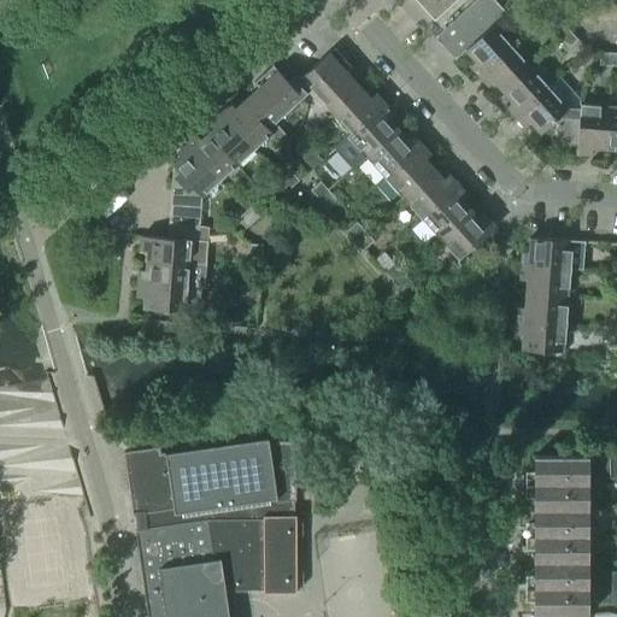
[(416,0),(433,19),(453,0),(416,0)]
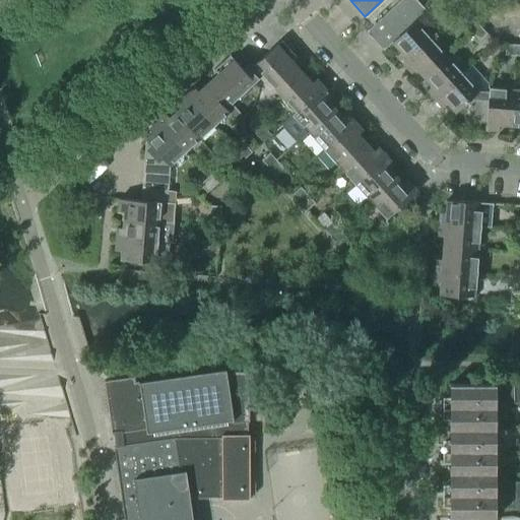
[(401,0),(366,33),(375,42),(417,2),(415,0),(401,0)]
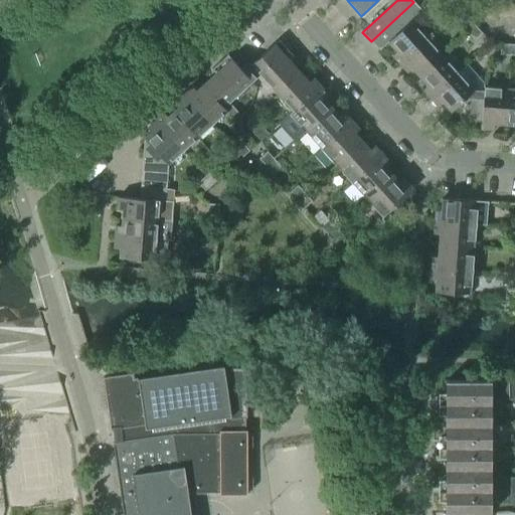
[(379,50),(388,42),(411,22),(422,12),(413,2),(371,41),(379,50)]
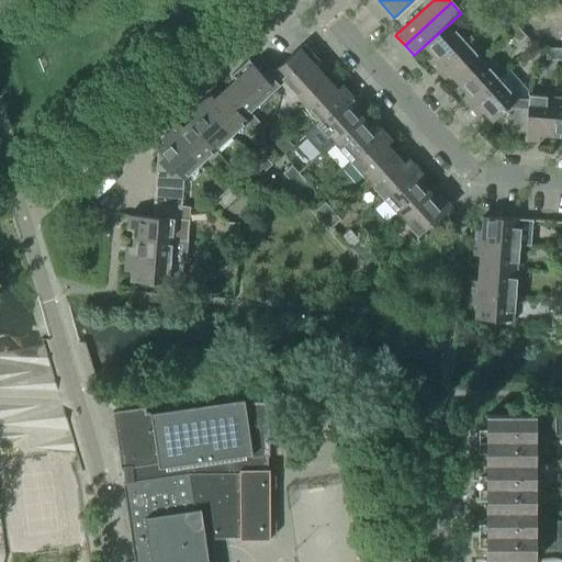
[(503,27),(510,36),(519,29),(510,20),(503,27)]
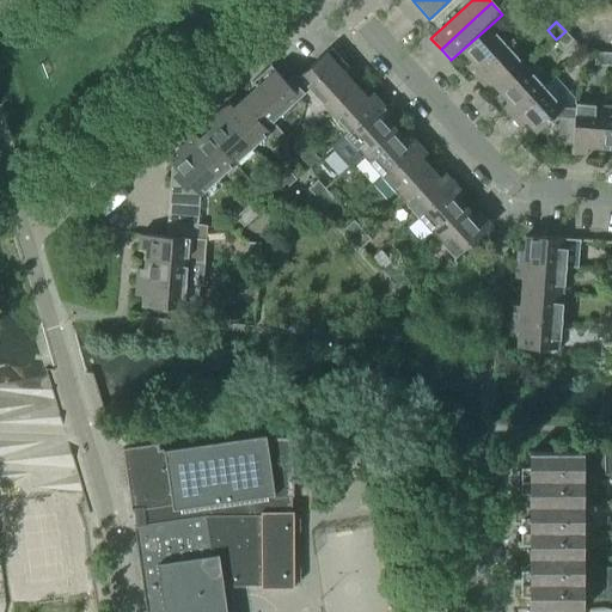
[(466,66),(475,77),(507,47),(489,26),(461,50),(471,61),(466,66)]
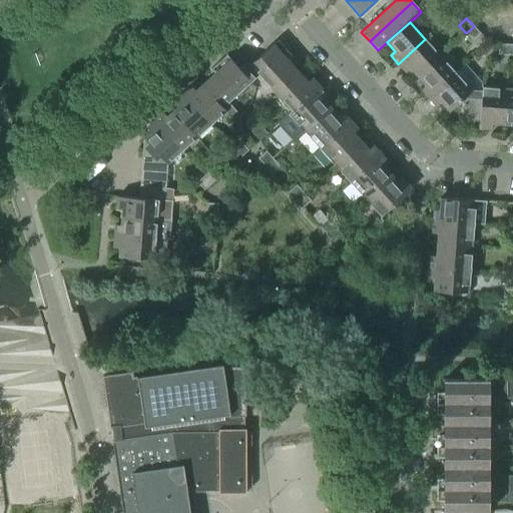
[(474,26),(466,33),(472,41),(481,34),(474,26)]
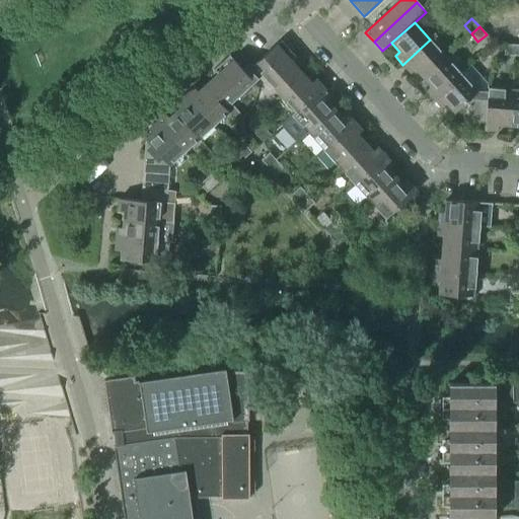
[(415,69),(423,78),(446,57),(430,40),(402,65),(411,73),(415,69)]
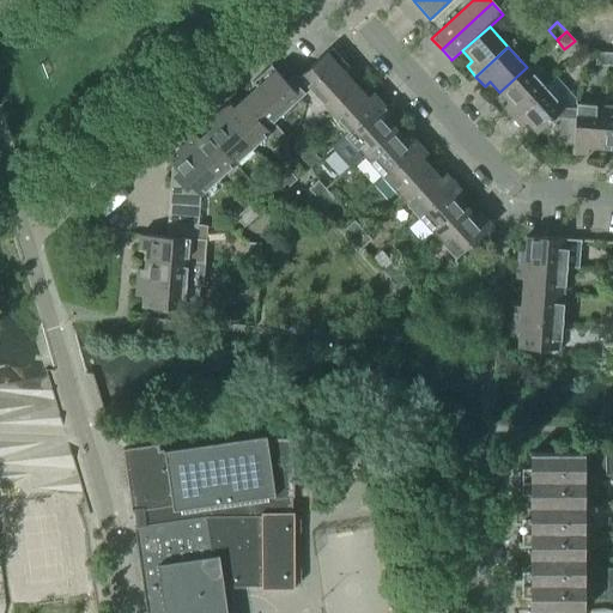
[(256,87),(246,98),(280,138),(283,135),(273,123),(309,90),(331,113),(358,87),(344,72),(349,67),(332,48),(290,86),(271,66),(252,83),(256,87)]
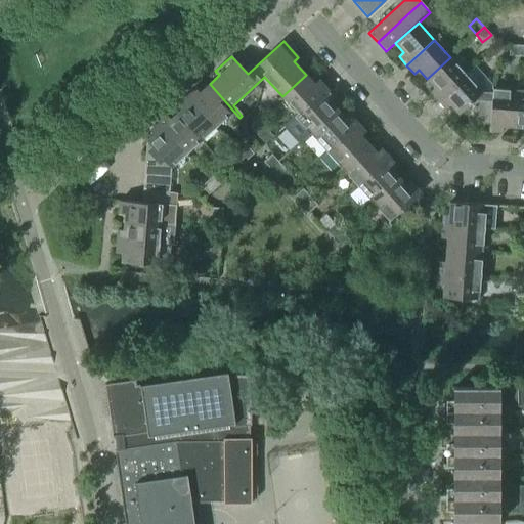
[(509,55),(519,56),(520,45),(510,45),(509,55)]
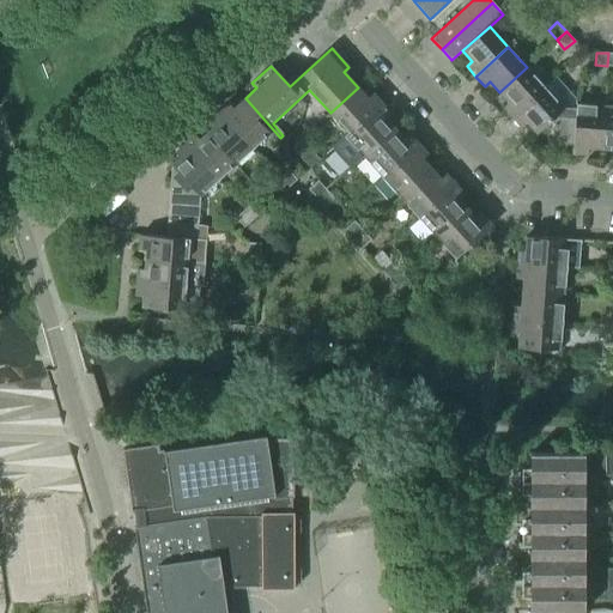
[(503,107),(513,116),(545,87),(527,67),(499,92),(509,102),(503,107)]
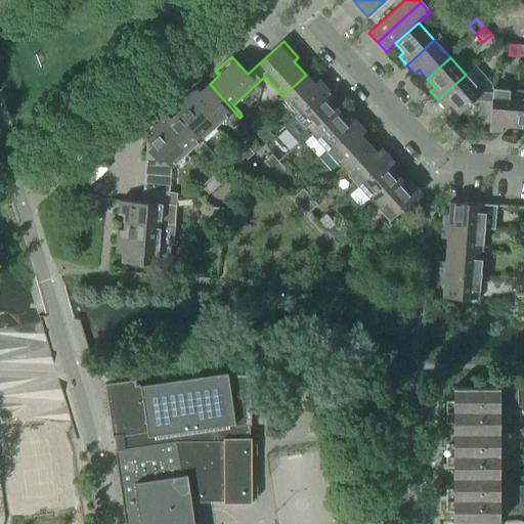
[(314,84),(306,75),(282,96),(297,113),(294,117),(326,88),(318,80),(314,84)]
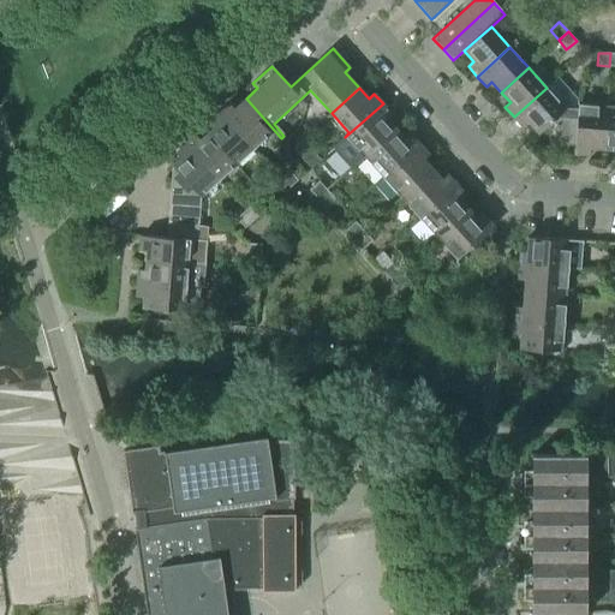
[(555,119),(577,120),(578,109),(566,108),(547,88),(514,117),(523,127),(529,123),(538,133),(555,119)]
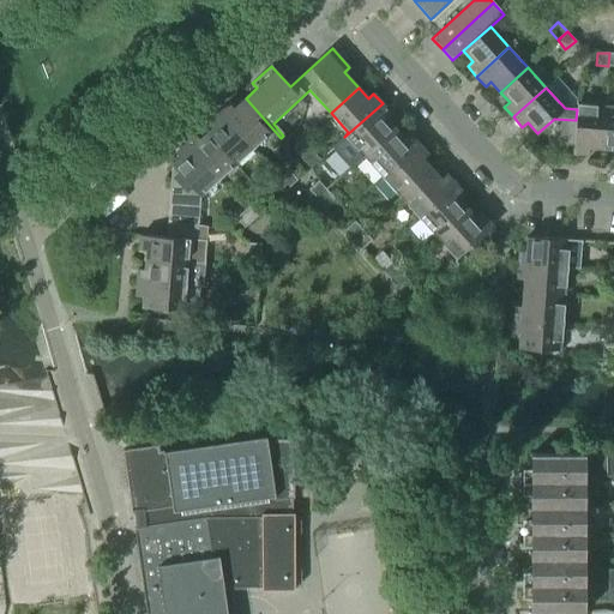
[(229,103),(218,114),(252,150),(270,134),(276,142),(281,138),(246,98),(234,109),(229,103)]
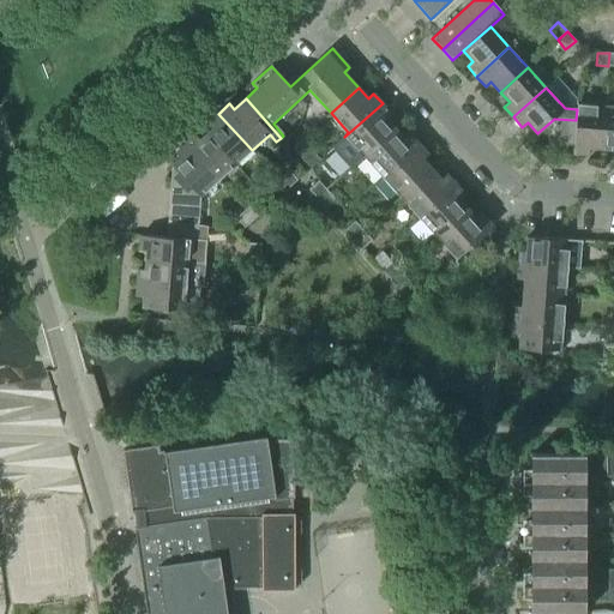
[(391,114),(383,103),(344,137),(363,157),(396,128),(386,119),(391,114)]
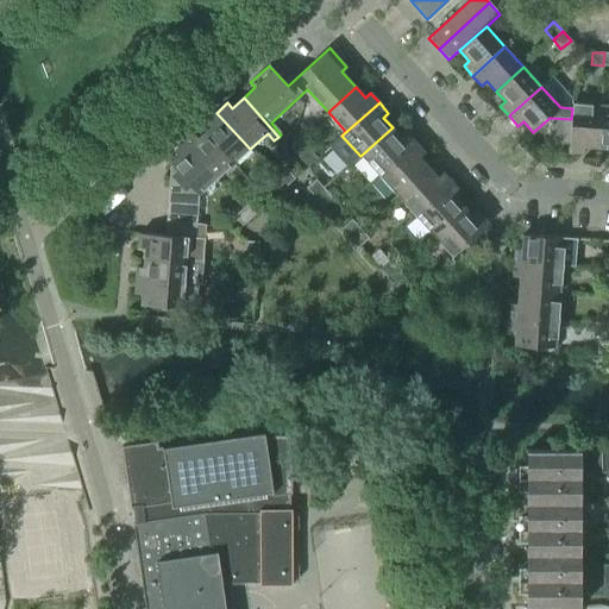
[(572,102),(572,108),(571,119),(569,152),(583,154),(583,146),(597,148),(601,105),(572,102)]
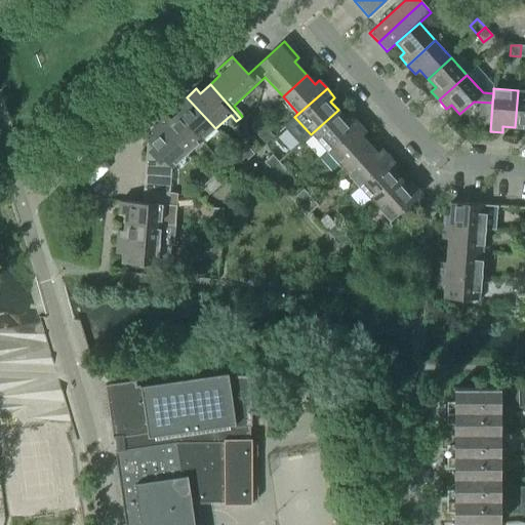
[(524,90),(518,90),(515,127),(524,127),(524,90)]
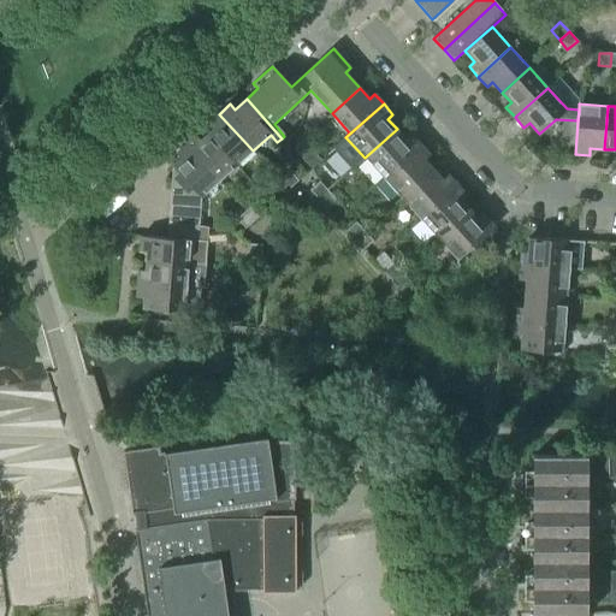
[(214,128),(207,134),(236,166),(253,150),(219,114),(209,123),(214,128)]
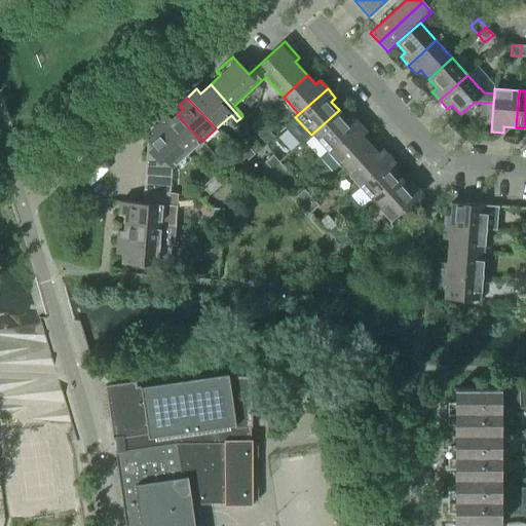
[(346,119),(339,110),(311,135),(327,152),(359,123),(351,115),(346,119)]
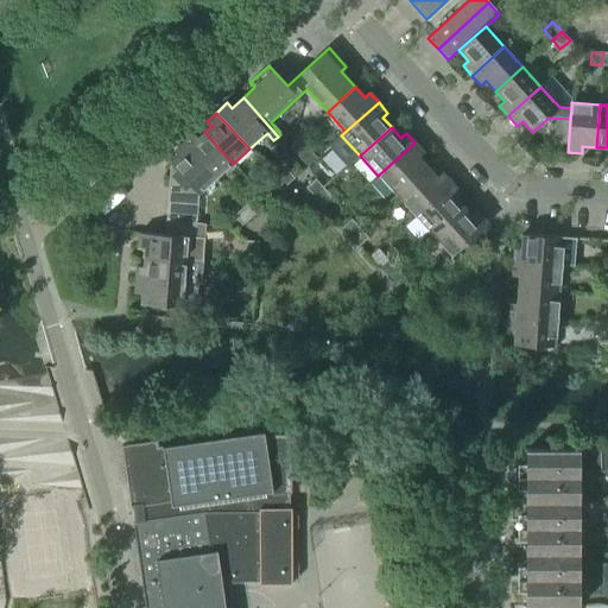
[(194,133),(183,143),(216,178),(233,164),(204,132),(198,139),(194,133)]
